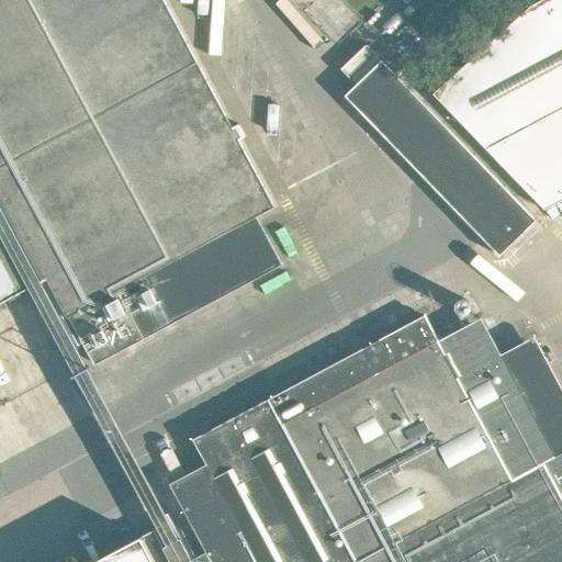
[(0,0),(0,166),(198,62),(164,0),(0,0)]
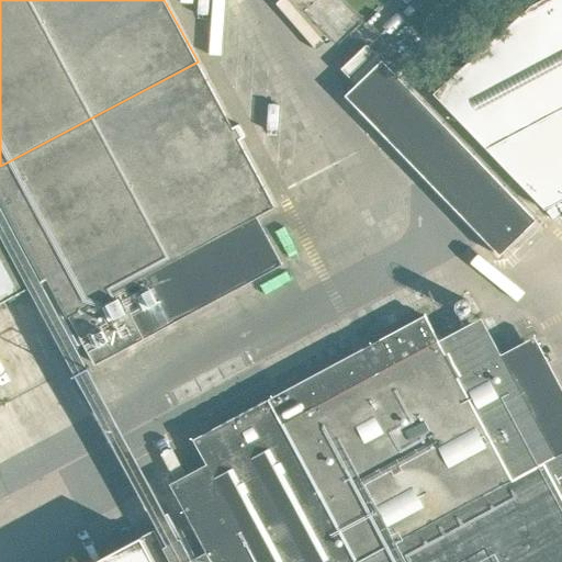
[(561,0),(541,0),(531,6),(434,93),(487,149),(561,108),(561,0)]
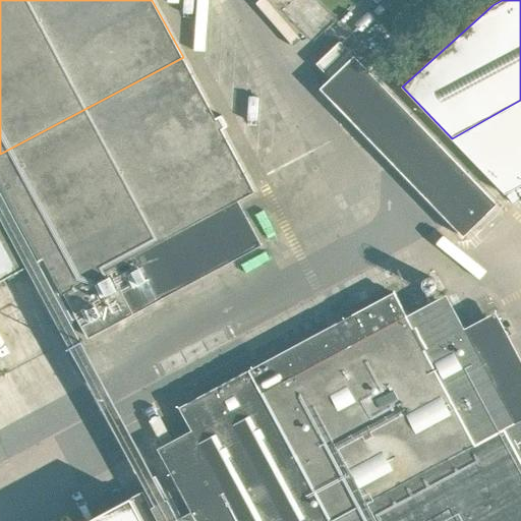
[(463,237),(498,205),(340,41),(315,64),(330,79),(320,89),(463,237)]
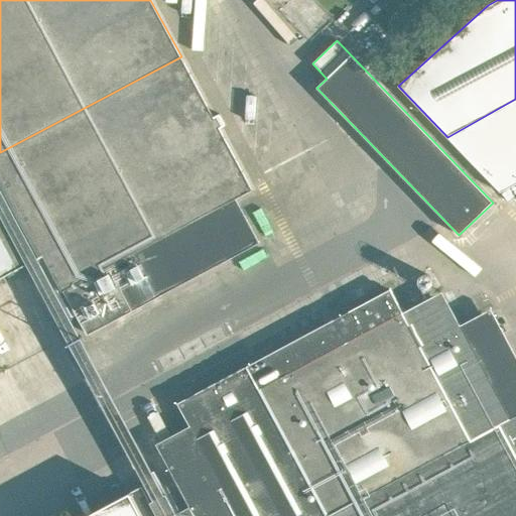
[(236,199),(253,189),(181,56),(0,152),(0,175),(43,256),(62,291),(63,290),(87,335),(259,242),(236,199)]
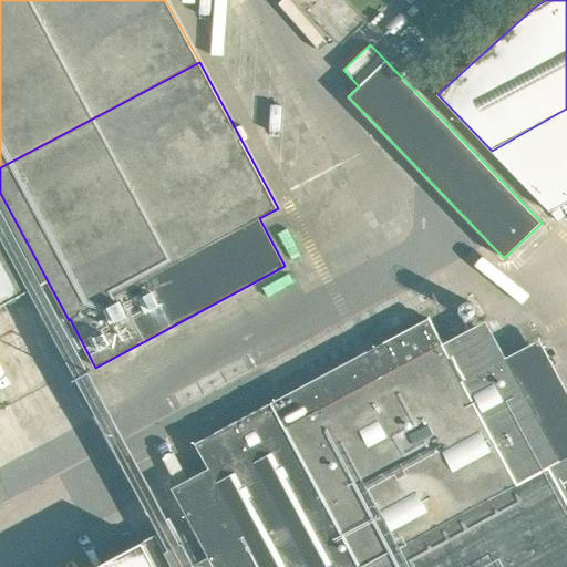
[(566,202),(566,109),(492,151),(550,212),(566,202)]
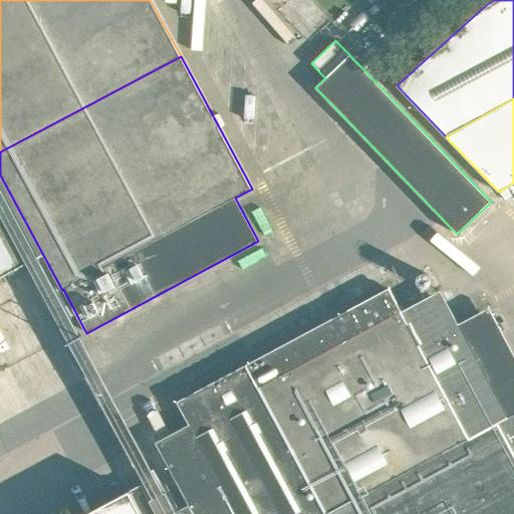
[(0,175),(0,277),(43,255),(0,175)]
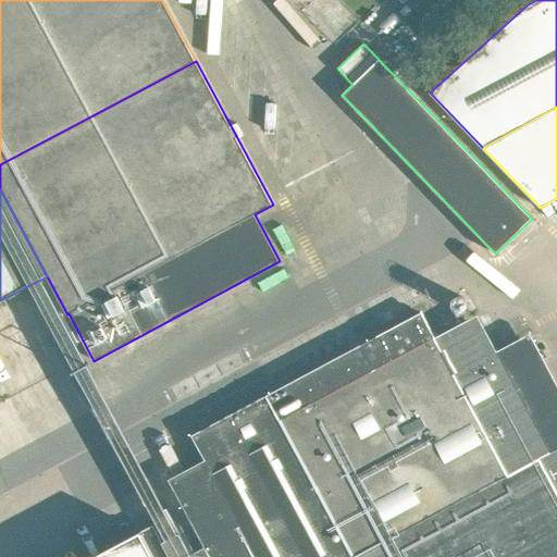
[(354,556),(508,474),(492,444),(534,421),(496,350),(490,354),(485,344),(475,349),(462,324),(457,326),(456,325),(434,337),(421,312),(192,435),(220,489),(185,507),(206,546),(210,556),(354,556)]
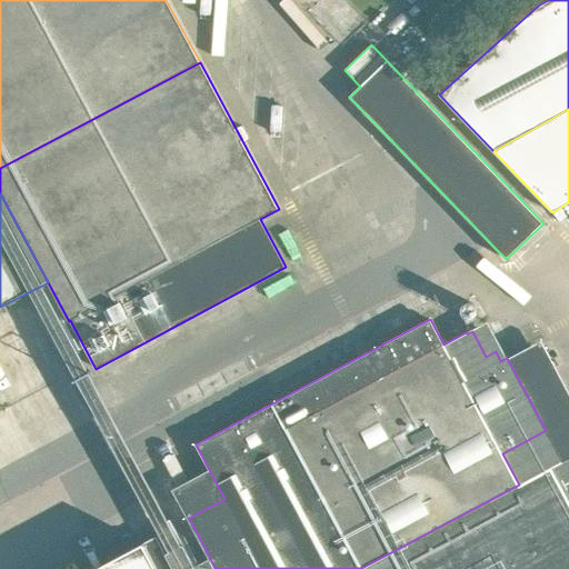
[(568,568),(568,502),(550,468),(519,485),(361,568),(568,568)]
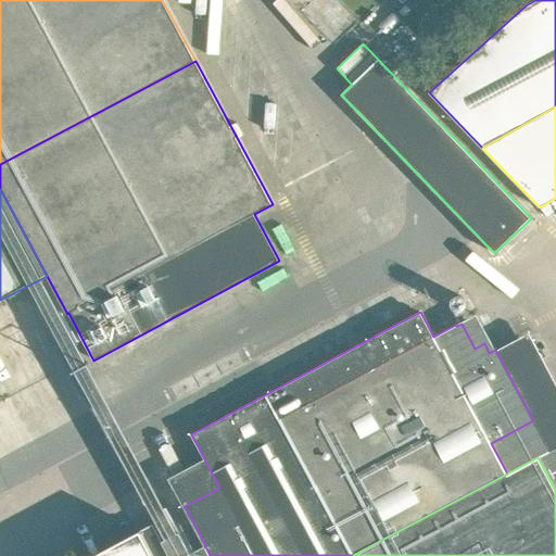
[(162,542),(169,555),(185,555),(190,553),(165,508),(153,515),(166,539),(162,542)]
